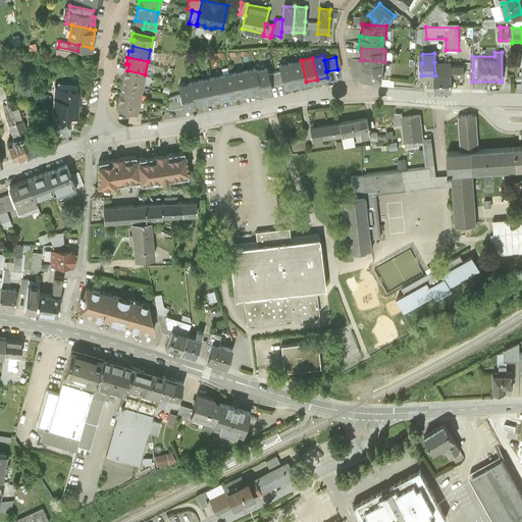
[(295,85),(306,82),(301,60),(290,62),(295,85)]
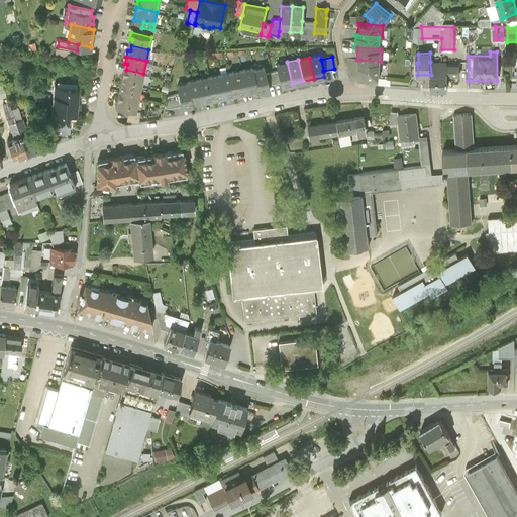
[(379,77),(381,62),(360,60),(359,65),(366,76),(378,77),(379,77)]
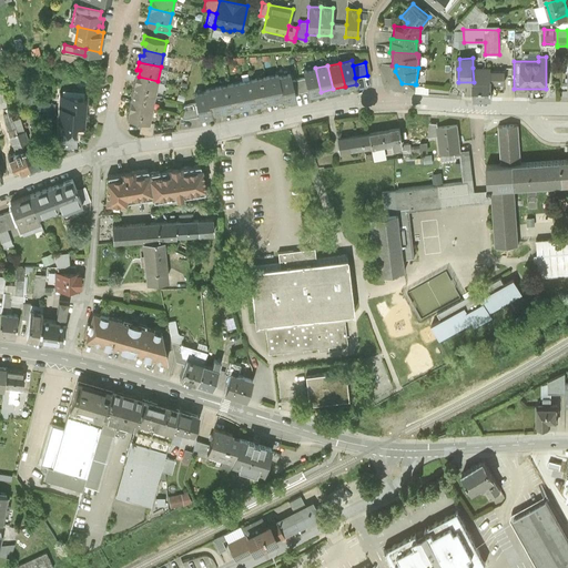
[(308,94),(321,92),(315,68),(303,70),(305,78),(307,90),(308,94)]
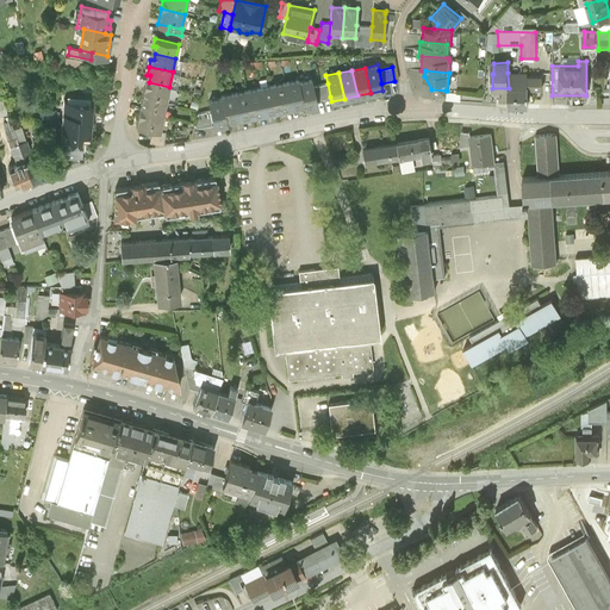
[(527,73),(508,73),(509,88),(509,104),(509,106),(528,105),(528,88),(542,88),(541,76),(527,76),(527,73)]
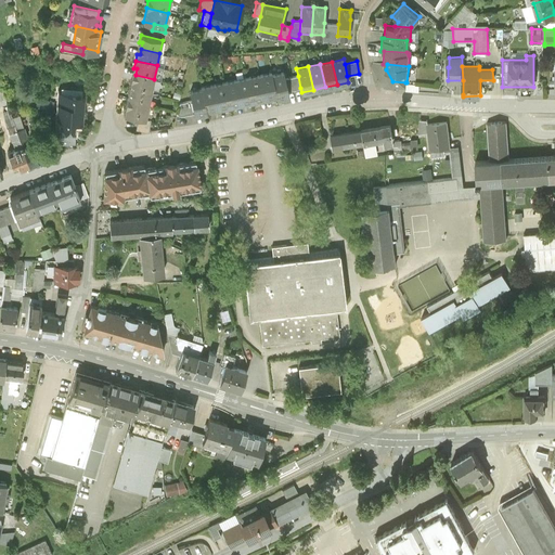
[(284,72),(272,74),(276,95),(276,98),(288,94),(287,90),(285,79),(284,72)]
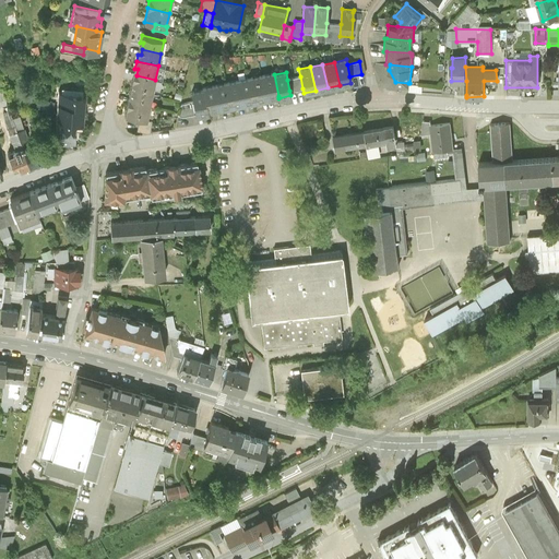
[(266,98),(278,96),(274,74),(273,73),(261,75),(266,98)]
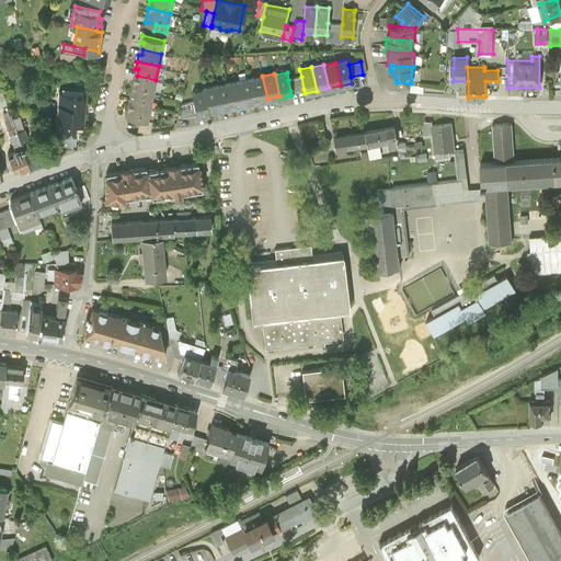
[(152,92),(156,80),(137,76),(136,82),(133,81),(132,88),(152,92)]
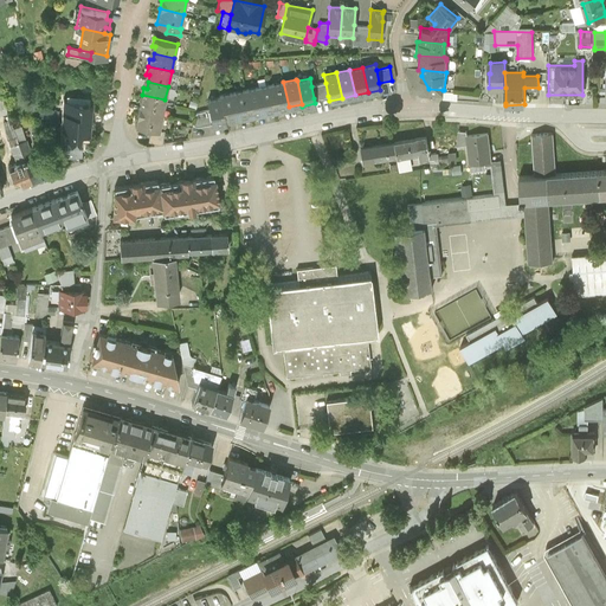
[(276,110),(289,107),(283,82),(271,84),(276,110)]
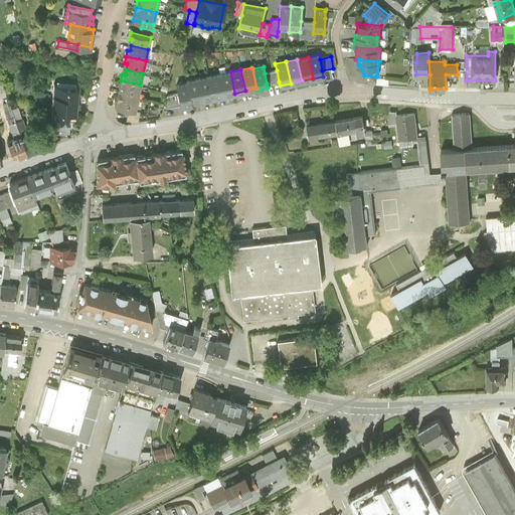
[(277,70),(265,73),(267,83),(279,81),(277,70)]
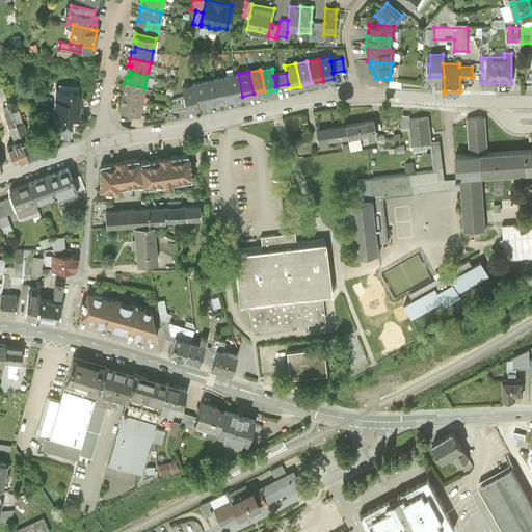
[(232,99),(242,97),(238,74),(227,76),(232,99)]
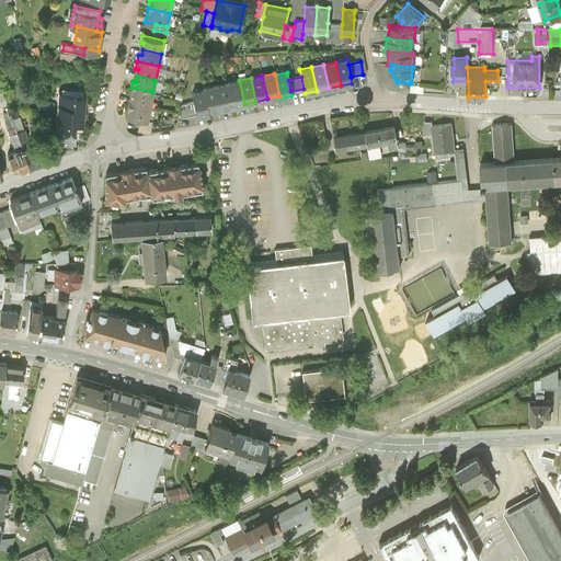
[(232,106),(244,104),(239,80),(227,83),(232,106)]
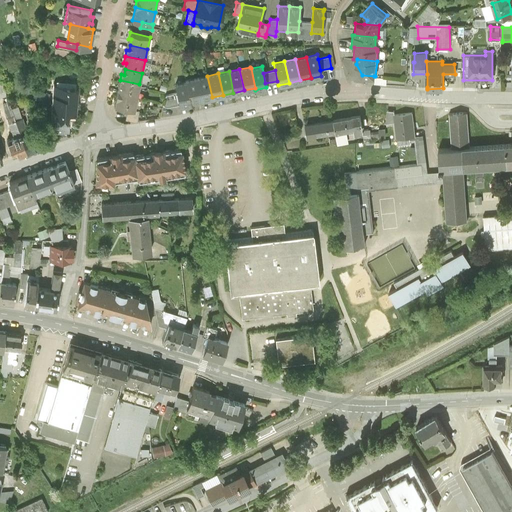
[(201,100),(212,97),(207,76),(196,78),(201,100)]
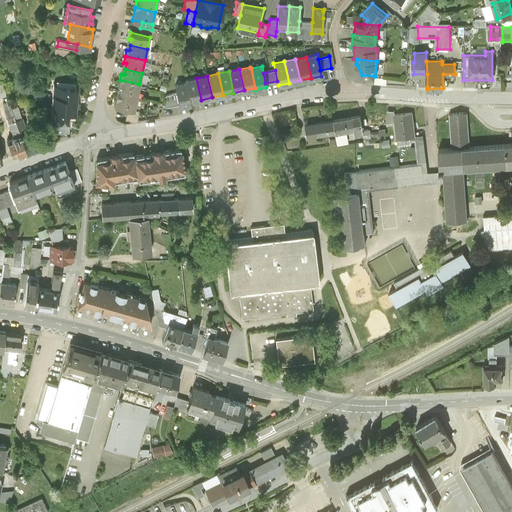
[(375,76),(374,76),(374,83),(386,84),(386,77),(375,76)]
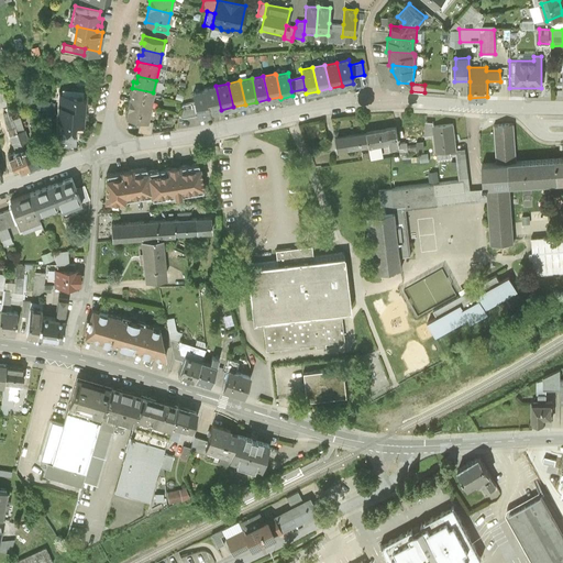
[(209,112),(221,110),(216,86),(205,88),(205,90),(209,112)]
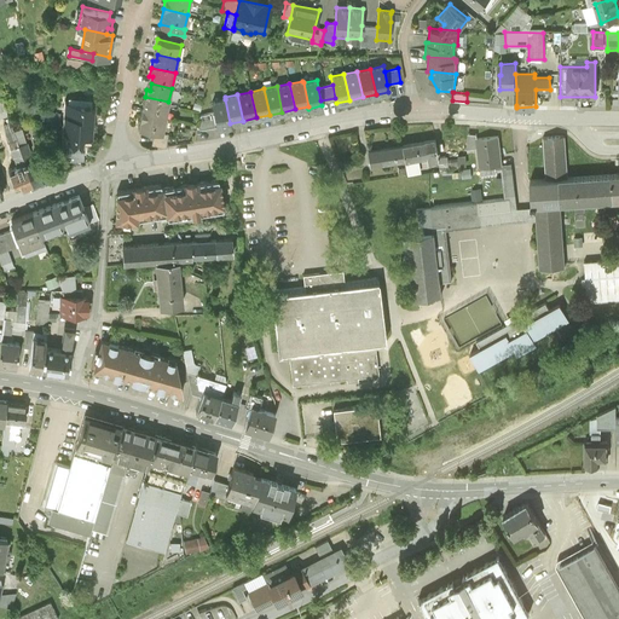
[(166,116),(168,102),(145,97),(143,105),(146,106),(145,113),(166,116)]
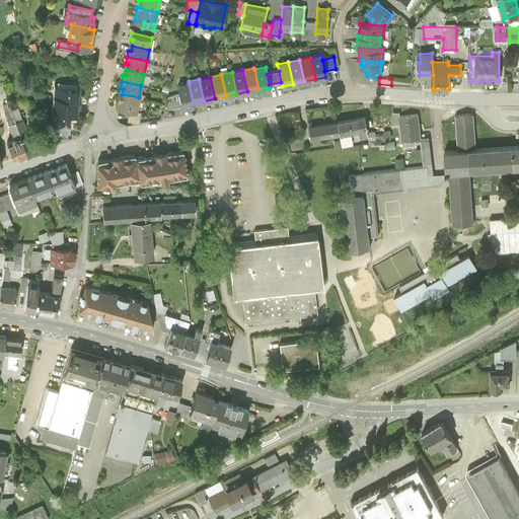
[(194,104),(193,103),(189,83),(177,85),(179,94),(181,104),(182,107),(194,104)]
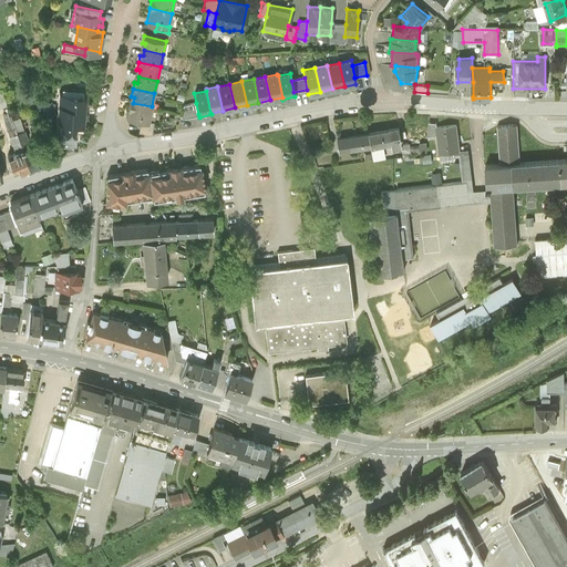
[(74,103),(60,104),(62,142),(76,141),(74,103)]
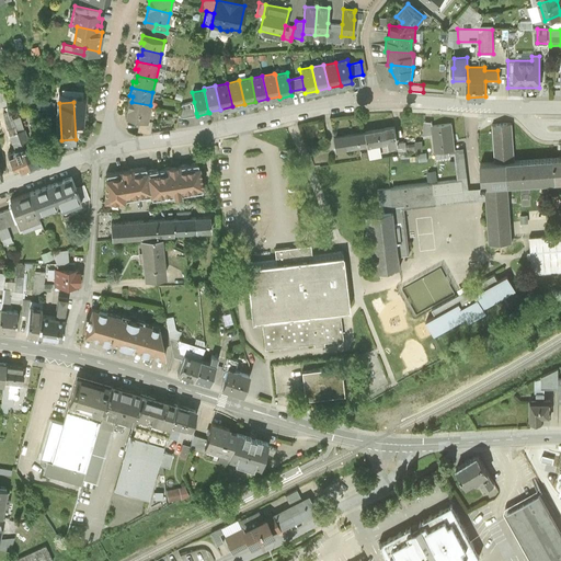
[(147,118),(150,105),(132,102),(130,107),(127,107),(125,114),(147,118)]
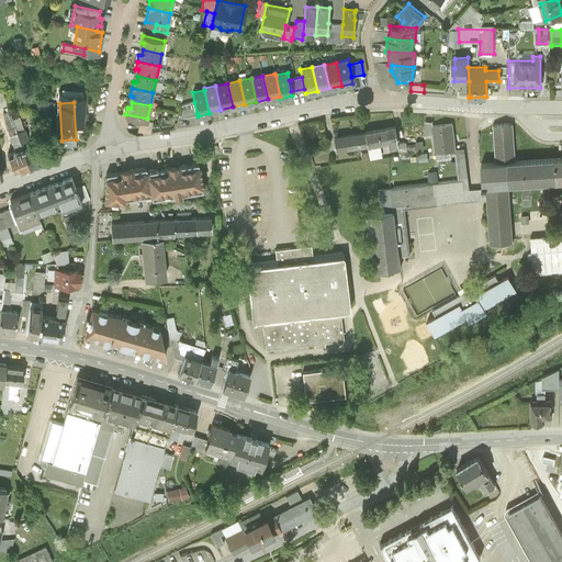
[(194,102),(183,104),(180,114),(184,116),(197,113),(194,102)]
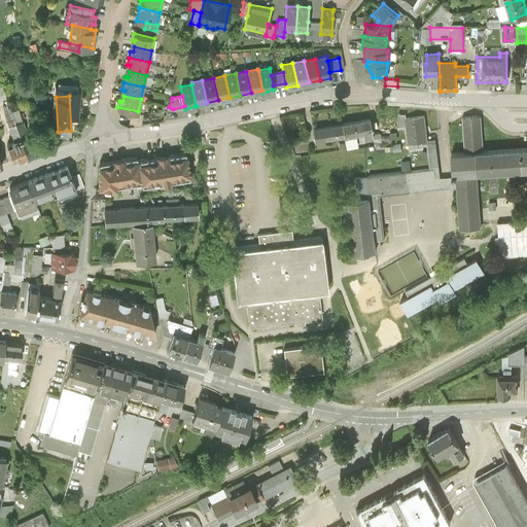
[(2,108),(9,127),(16,125),(11,111),(9,106),(2,108)]
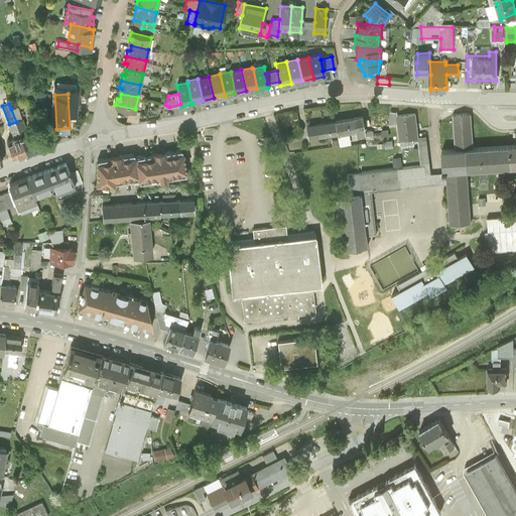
[(17,107),(11,109),(16,122),(22,119),(17,107)]
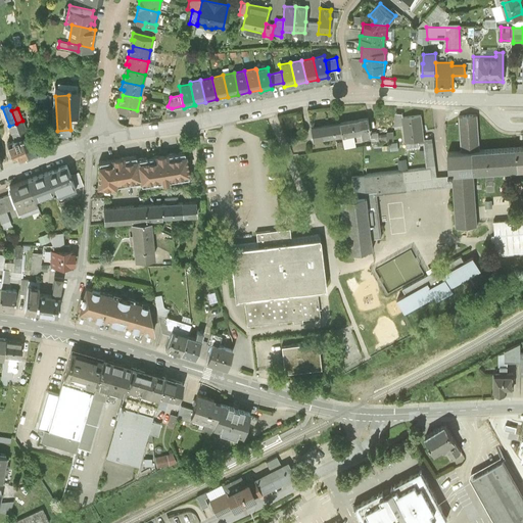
[(437,178),(432,139),(423,140),(427,168),(408,170),(399,171),(363,176),(365,196),(339,199),(344,252),(372,249),(371,239),(381,237),(376,194),(453,186),(456,227),(477,226),(473,173),(522,168),(522,146),(479,150),(477,115),(459,116),(462,152),(447,153),(449,177),(437,178)]
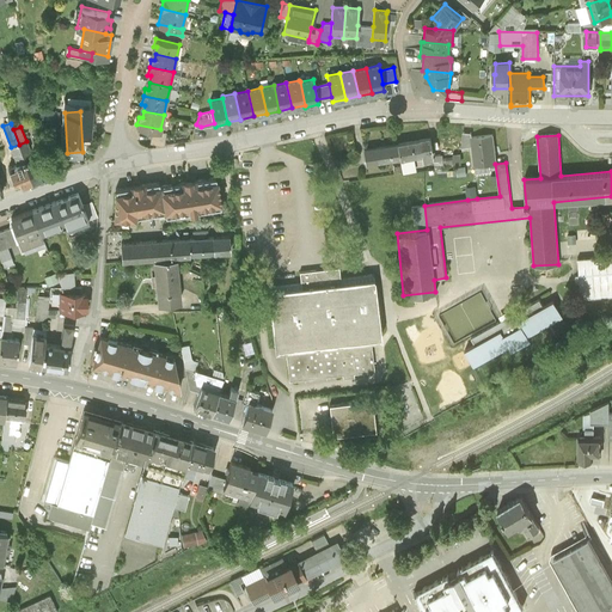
[(475,166),(495,164),(493,135),(471,138),(472,147),(475,166)]
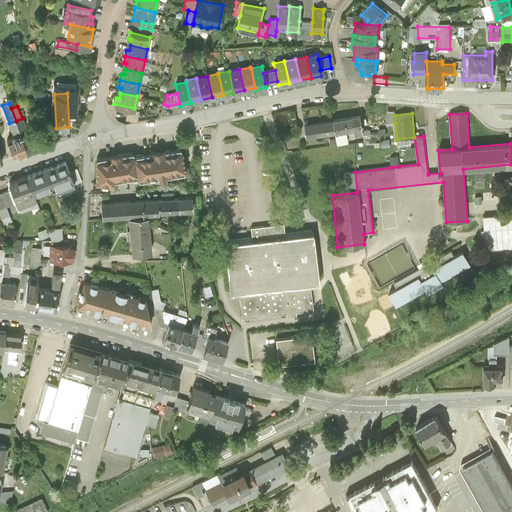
[(360,115),(333,120),(335,132),(346,130),(352,129),(353,133),(363,132),(363,130),(360,115)]
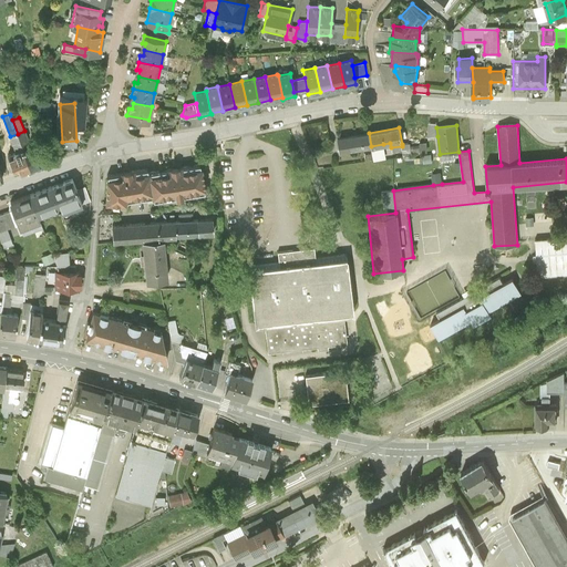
[(18,134),(23,148),(30,166),(44,161),(38,143),(31,145),(26,131),(24,131),(18,134)]
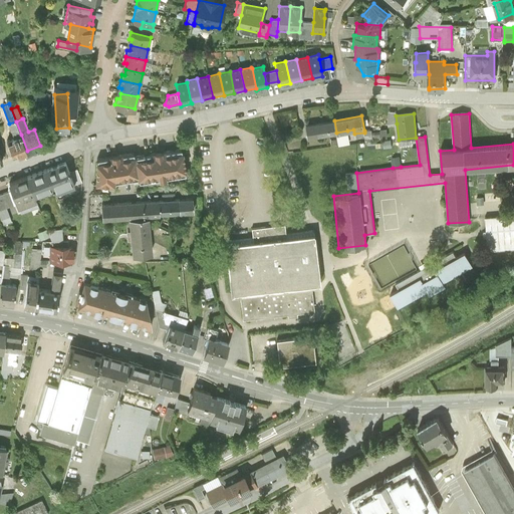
[(307,138),(336,133),(334,120),(305,125),(307,138)]
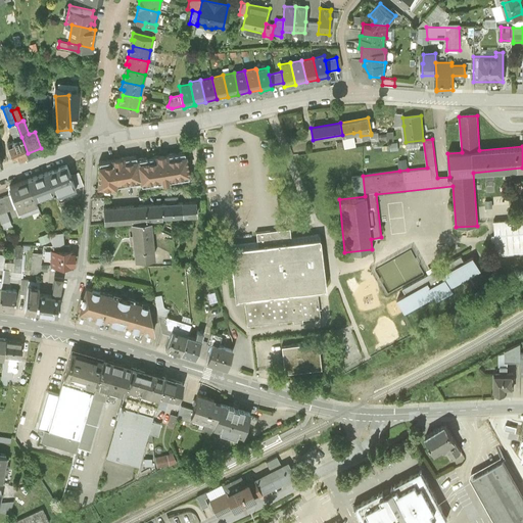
[(13,159),(28,153),(21,137),(16,124),(9,126),(8,126),(14,140),(7,143),(13,159)]
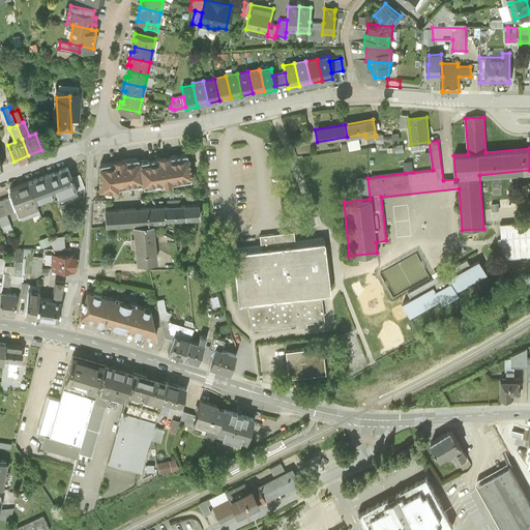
[(399,133),(392,134),(392,136),(383,137),(384,142),(386,142),(387,144),(400,143),(399,133)]
